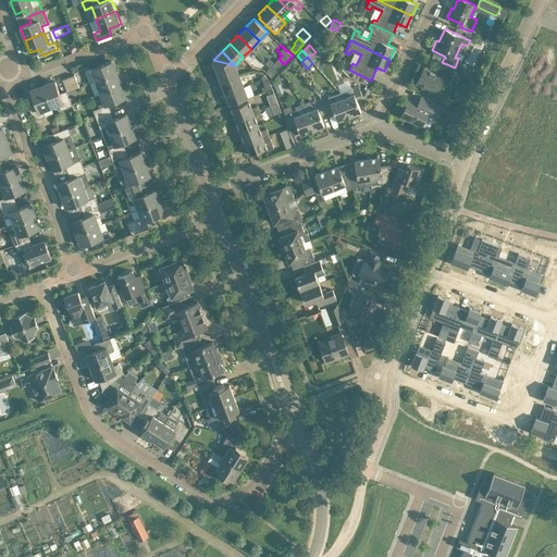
[(96,59),(88,62),(90,67),(98,64),(96,59)]
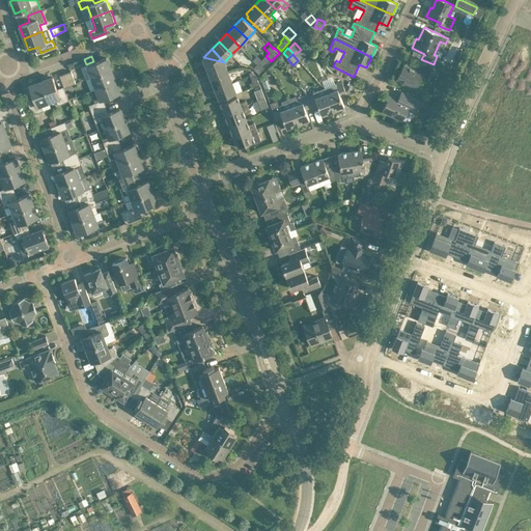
[(255,62),(257,64),(262,70),(271,61),(266,56),(261,60),(259,58),(255,62)]
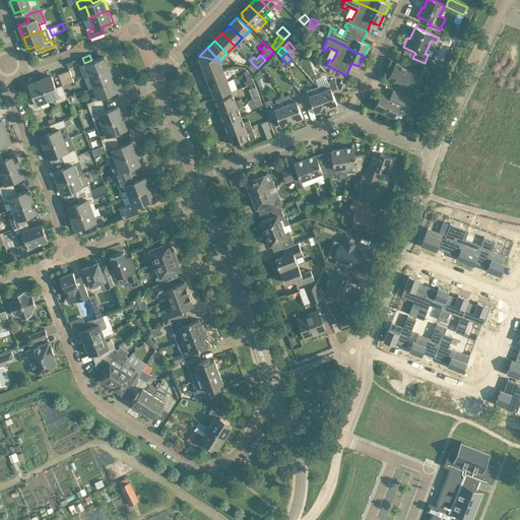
[(85,63),(90,75),(109,68),(104,56),(85,63)]
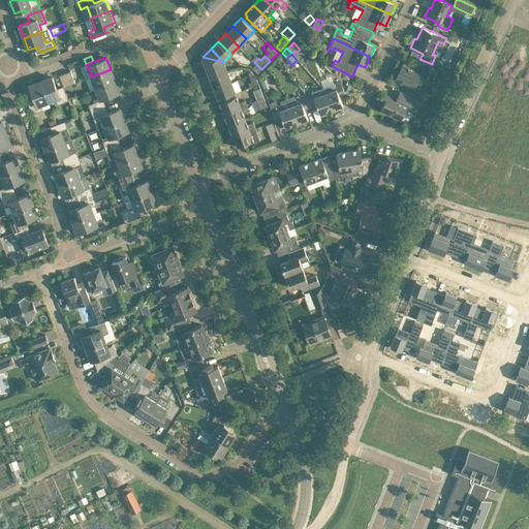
[(203,57),(207,68),(223,62),(203,57)]
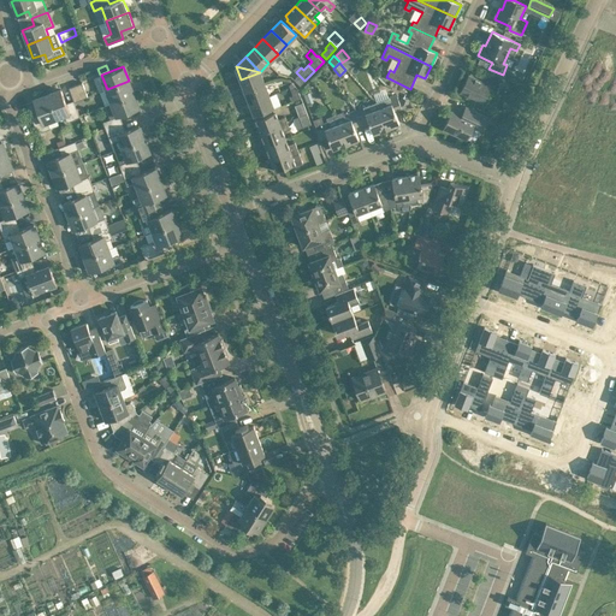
[(241,80),(244,92),(265,84),(260,72),(241,80)]
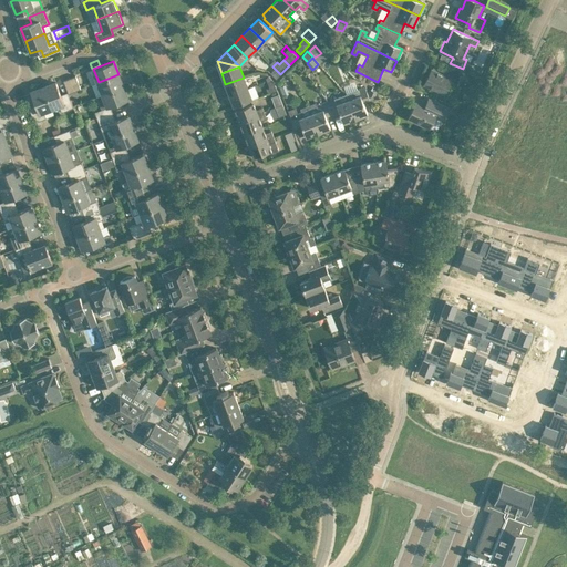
[(424,84),(434,89),(444,93),(450,82),(456,85),(462,73),(446,66),(443,73),(432,69),(424,84)]
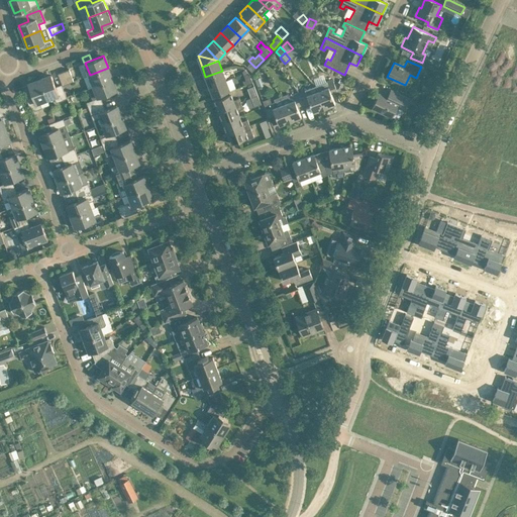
[(252,72),(255,68),(250,63),(247,67),(252,72)]
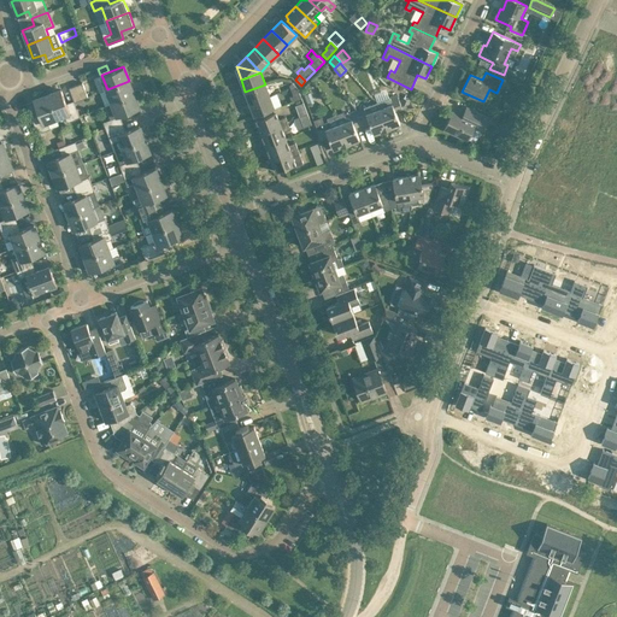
[(107,89),(112,103),(134,94),(129,81),(107,89)]
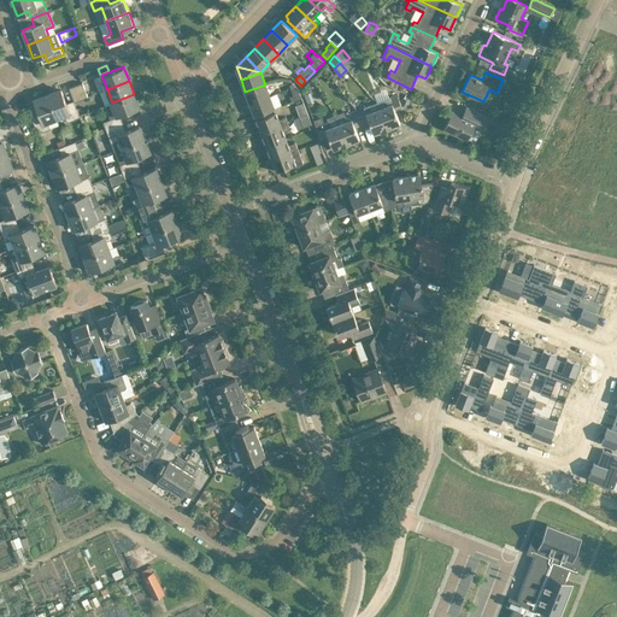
[(76,84),(81,99),(88,97),(82,82),(76,84)]
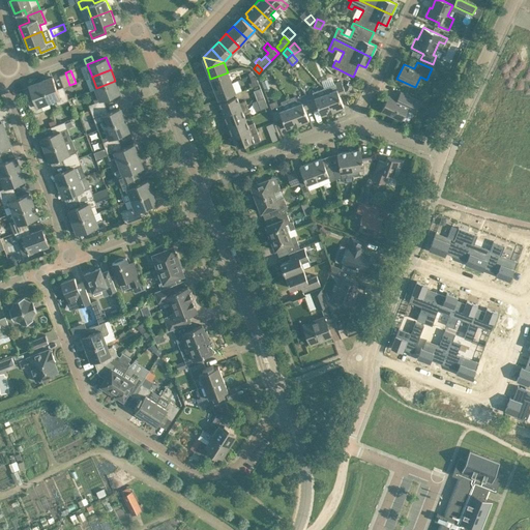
[(59,75),(63,86),(64,87),(69,85),(65,72),(59,75)]
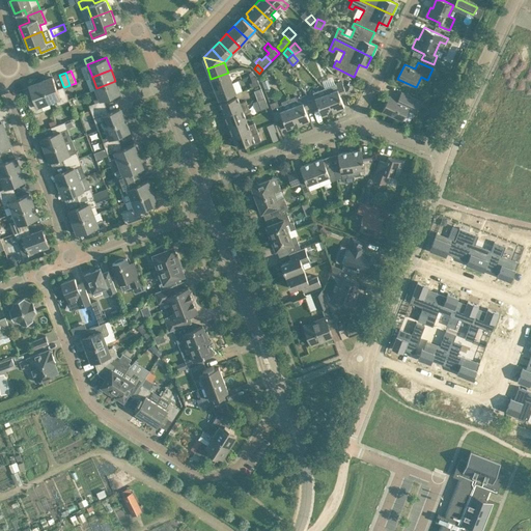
[(211,79),(215,89),(232,83),(228,73),(211,79)]
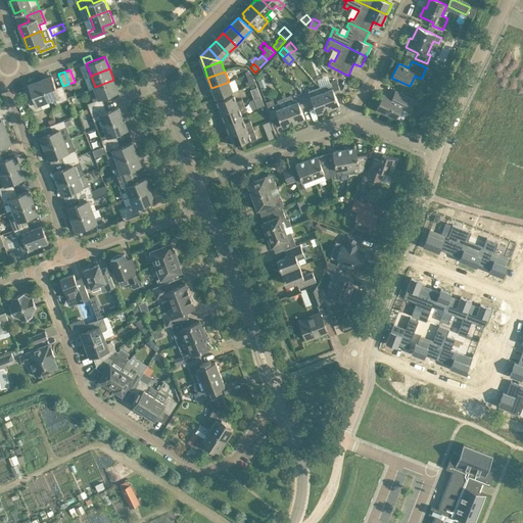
[(251,73),(247,75),(250,85),(255,83),(251,73)]
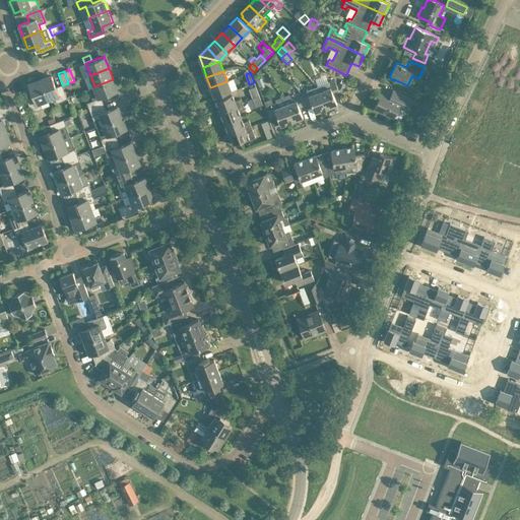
[(40,79),(47,100),(54,96),(57,103),(67,99),(63,85),(62,84),(56,86),(52,75),(40,79)]
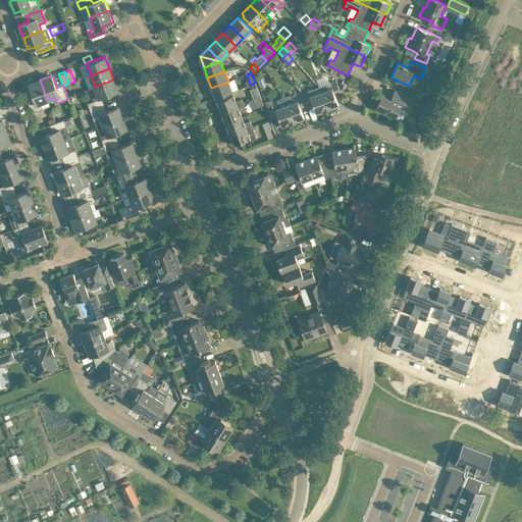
[(41,102),(47,100),(40,80),(29,85),(33,96),(27,98),(32,112),(43,108),(41,102)]
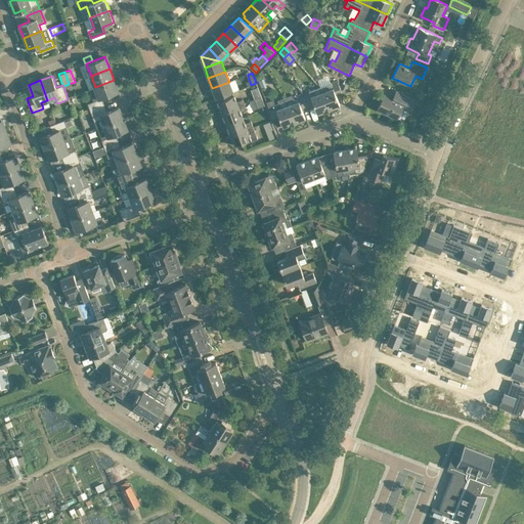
[(87,103),(90,110),(104,104),(102,98),(118,91),(114,80),(95,87),(97,93),(92,95),(94,100),(87,103)]
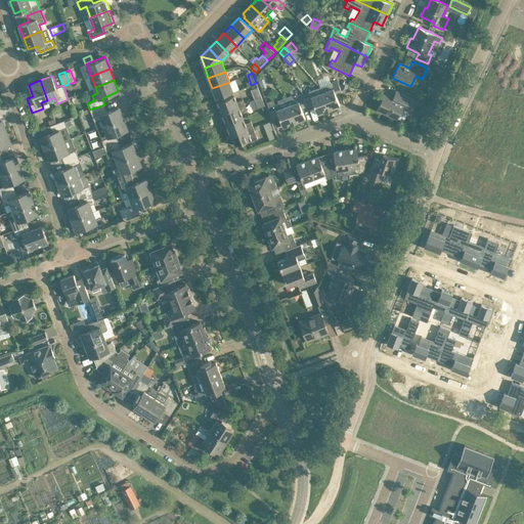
[(338,80),(320,87),(329,110),(334,107),(340,105),(336,94),(342,92),(338,80)]
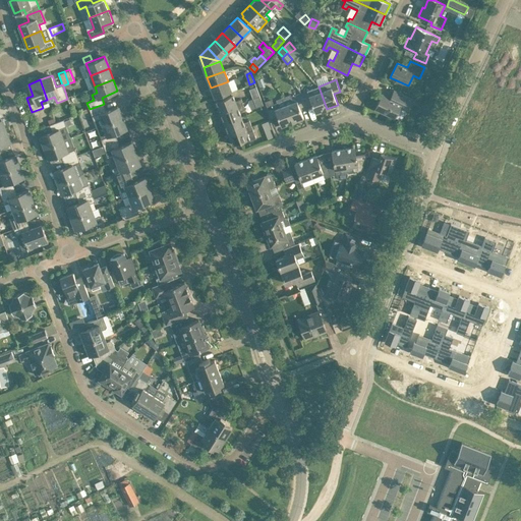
[(232,91),(228,81),(211,88),(215,98),(232,91)]
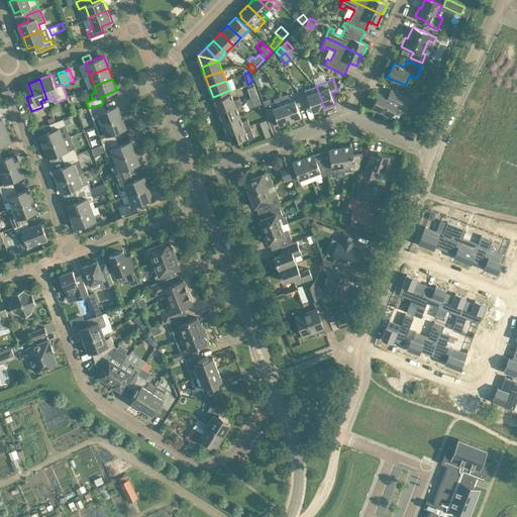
[(247,88),(250,97),(257,95),(254,85),(247,88)]
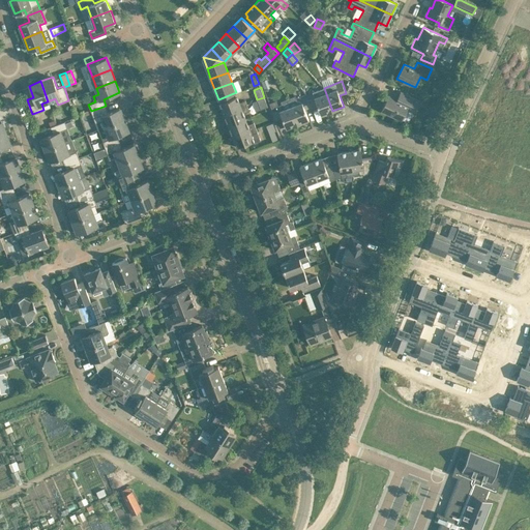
[(324,88),(306,94),(311,107),(317,104),(321,115),(327,113),(332,111),(324,88)]
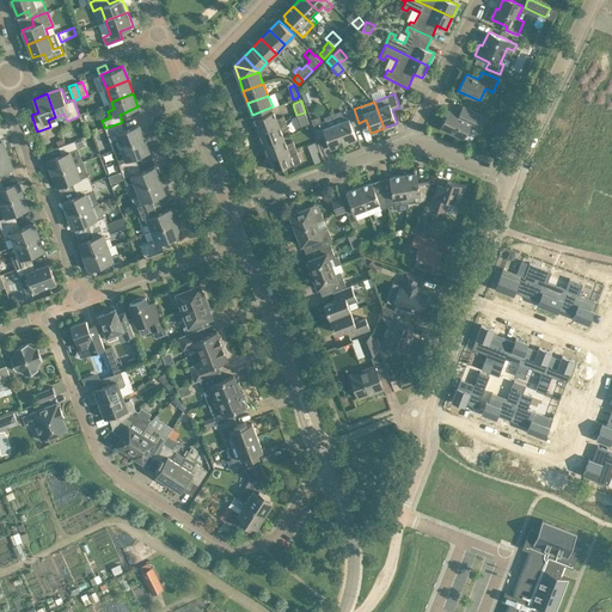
[(441,127),(464,138),(470,124),(478,129),(484,116),(463,106),(459,115),(448,110),(441,127)]
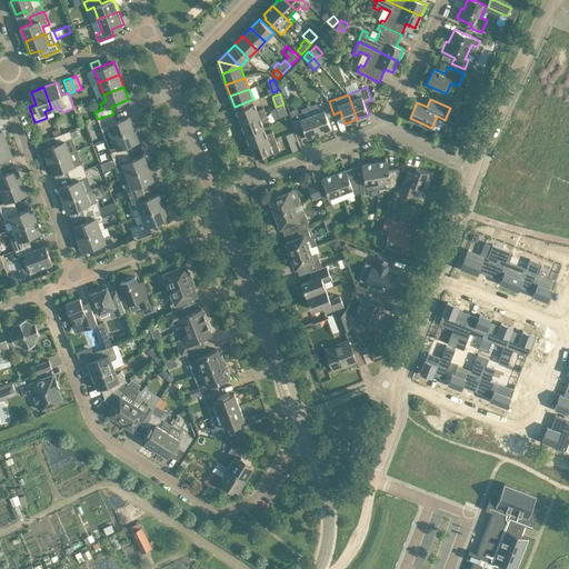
[(315,103),(309,106),(320,133),(325,131),(331,128),(327,117),(333,115),(329,101),(317,106),(317,105),(315,103)]
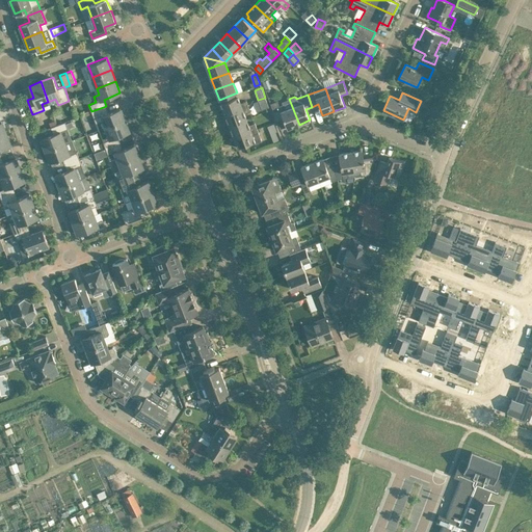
[(220,103),(224,114),(248,105),(246,101),(240,103),(238,97),(220,103)]
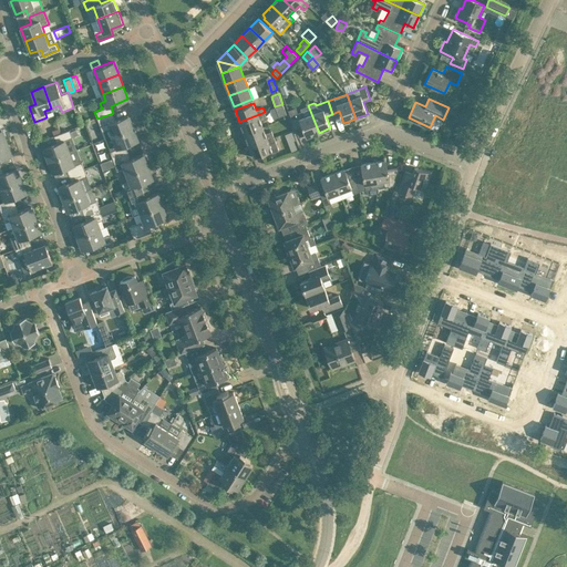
[(287,114),(282,104),(275,106),(279,116),(287,114)]
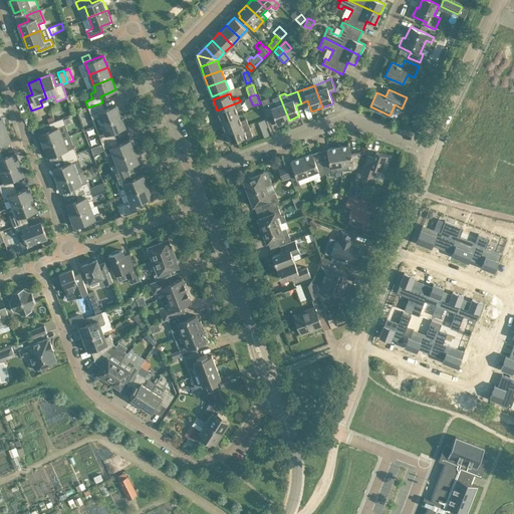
[(268,97),(261,99),(264,106),(267,115),(273,113),(277,121),(277,124),(284,121),(284,122),(289,120),(279,95),(273,97),(274,100),(270,101),(268,97)]
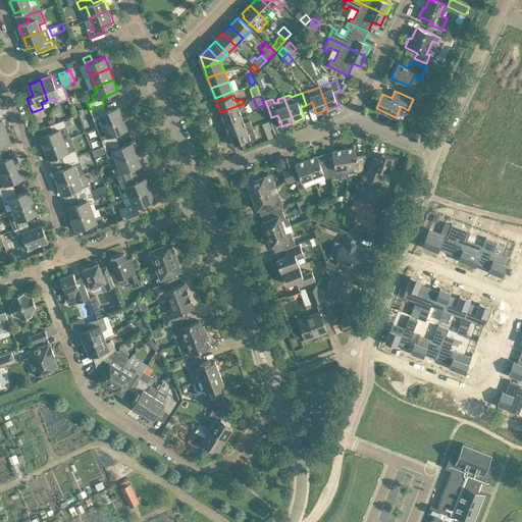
[(419,109),(426,112),(430,104),(423,100),(419,109)]
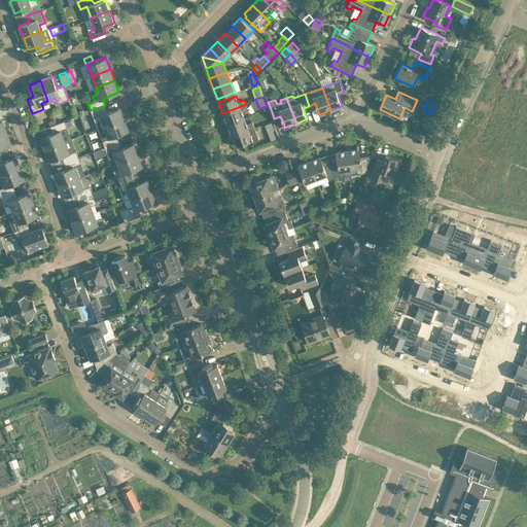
[(222,113),(226,125),(244,117),(242,111),(247,109),(246,104),(222,113)]
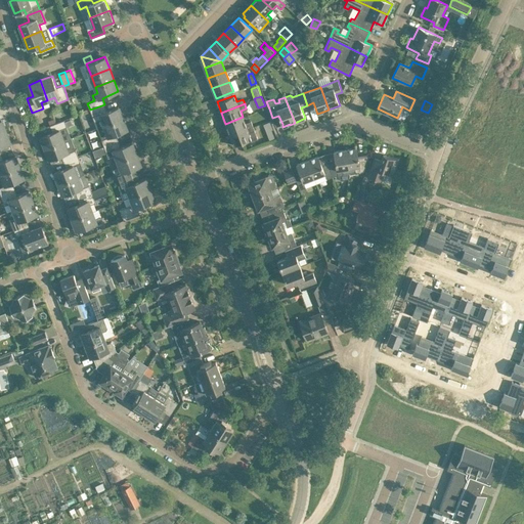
[(101,118),(104,125),(123,118),(118,106),(106,111),(104,104),(90,110),(94,121),(101,118)]
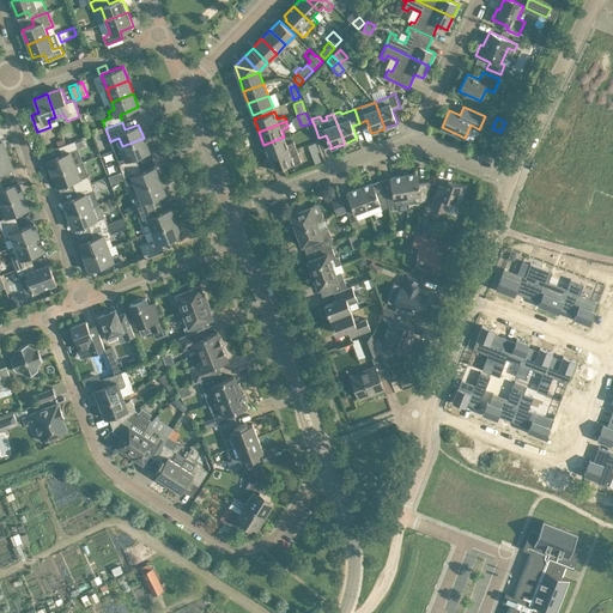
[(263,145),(268,157),(296,147),(293,141),(286,144),(284,137),(263,145)]
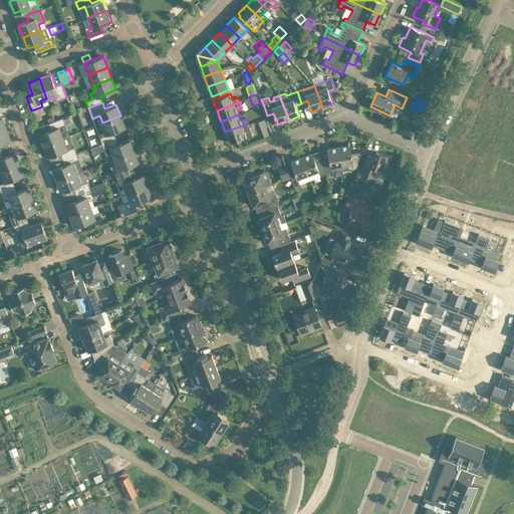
[(99,137),(101,143),(115,138),(113,132),(124,127),(120,115),(102,122),(106,135),(99,137)]
